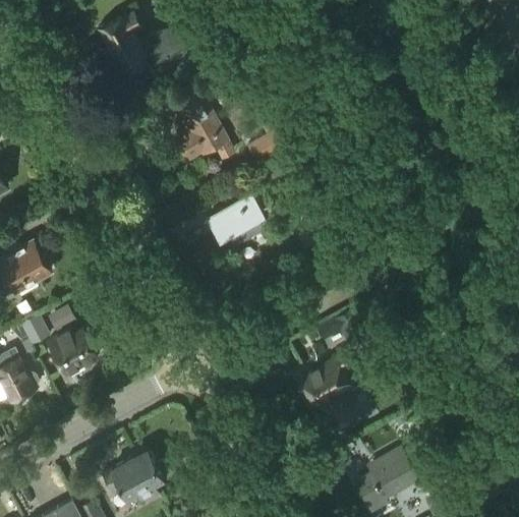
[(518,0),(507,0),(508,7),(506,7),(509,47),(518,46),(518,0)]
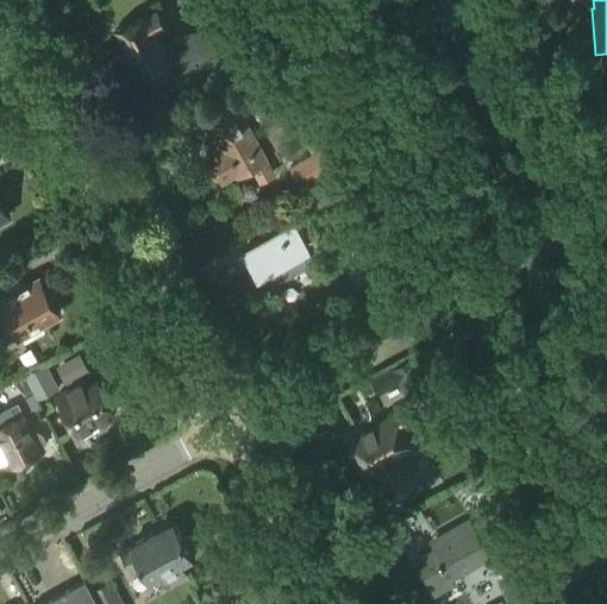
[(131,65),(136,74),(141,75),(142,77),(167,64),(166,62),(171,60),(180,76),(229,49),(217,27),(157,48),(151,37),(162,31),(155,18),(144,24),(143,23),(119,36),(133,62),(131,65)]
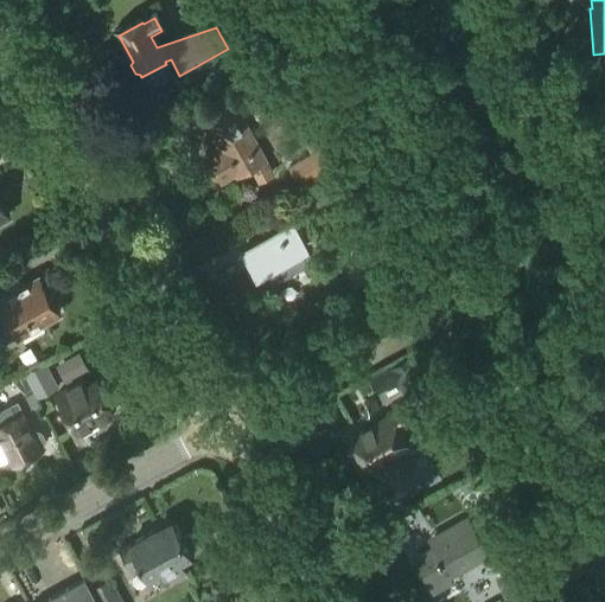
[(249,47),(235,55),(241,68),(255,61),(249,47)]
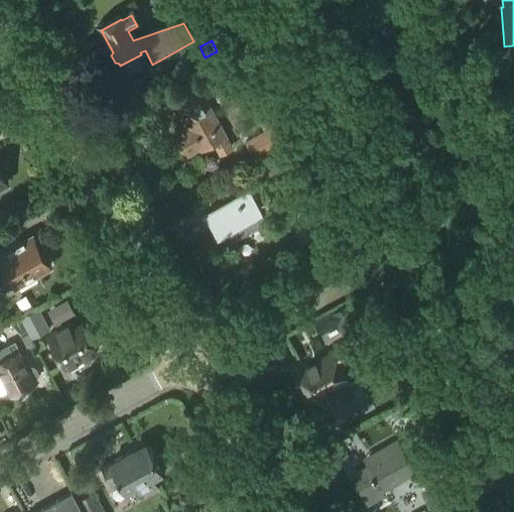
[(221,56),(234,80),(240,76),(227,52),(221,56)]
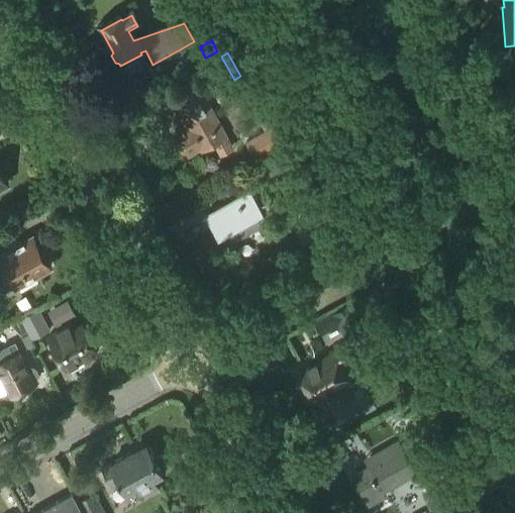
[(224,140),(225,140),(202,99),(177,112),(188,131),(176,138),(187,159),(200,152),(201,154),(214,146),(220,157),(230,151),(224,140)]
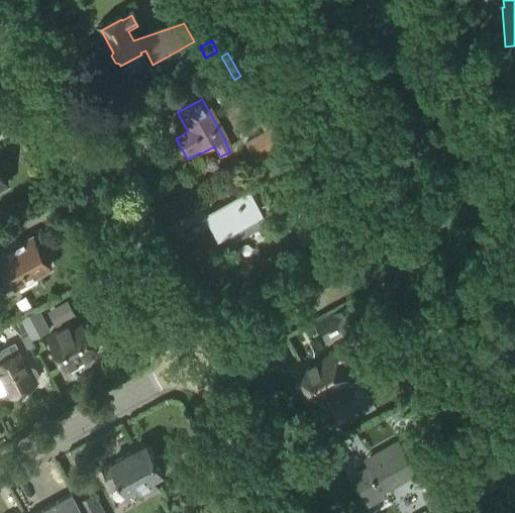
[(281,147),(272,131),(245,146),(254,163),(281,147)]
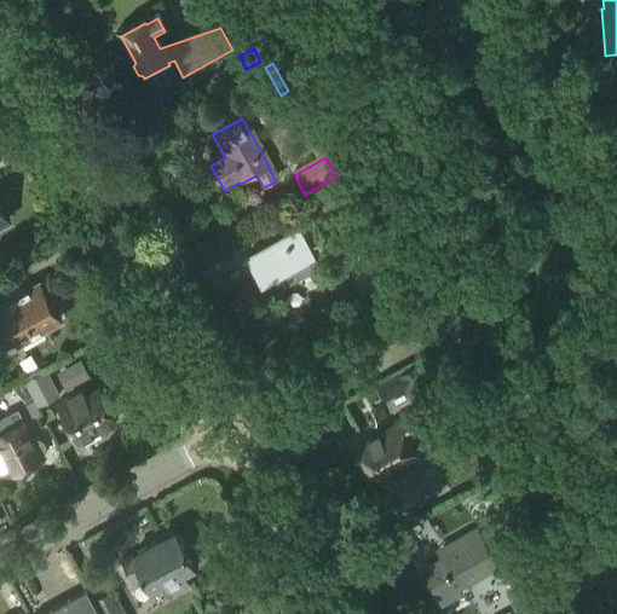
[(313,201),(321,215),(346,202),(339,187),(313,201)]
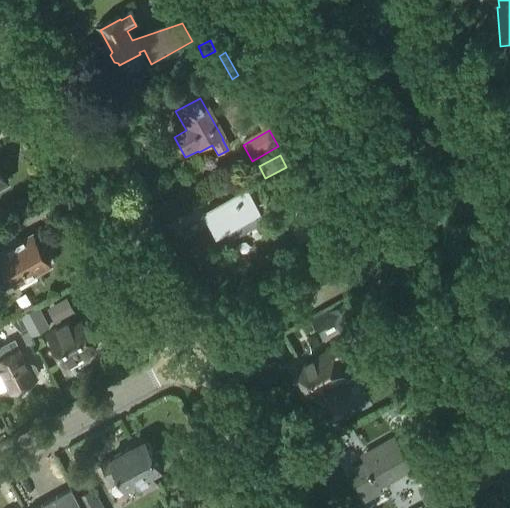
[(258,211),(251,199),(264,191),(260,184),(247,191),(246,191),(203,215),(215,235),(224,230),(229,240),(256,225),(251,214),(258,211)]
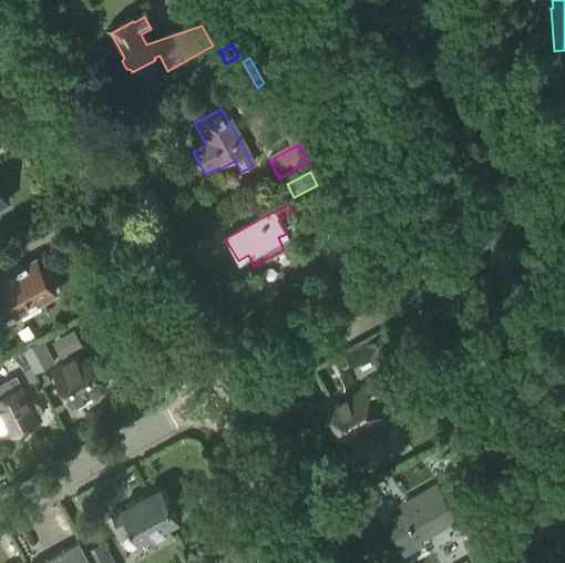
[(0,319),(2,324),(14,317),(53,296),(34,264),(0,284),(0,319)]
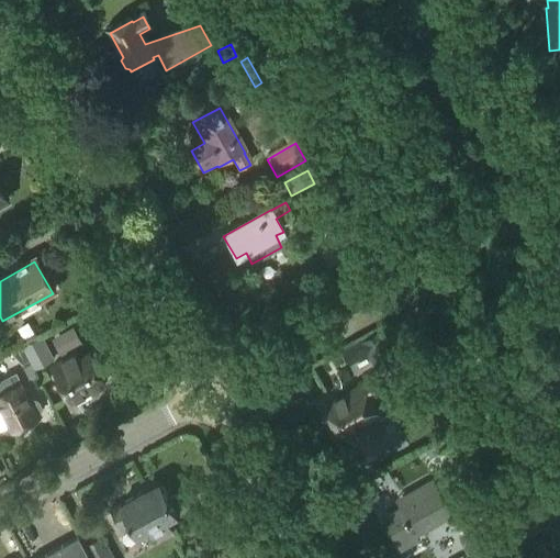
[(338,354),(346,366),(369,353),(378,369),(392,361),(377,333),(338,354)]
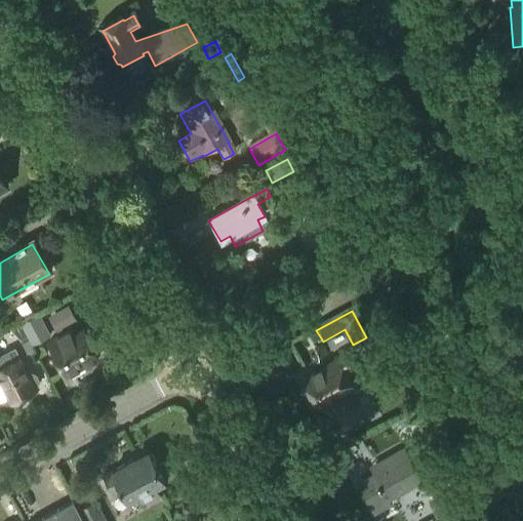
[(18,327),(31,349),(49,339),(37,317),(18,327)]
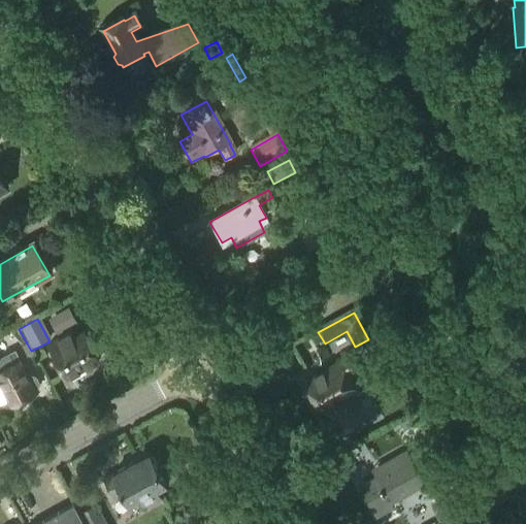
[(25,344),(17,328),(5,334),(13,350),(25,344)]
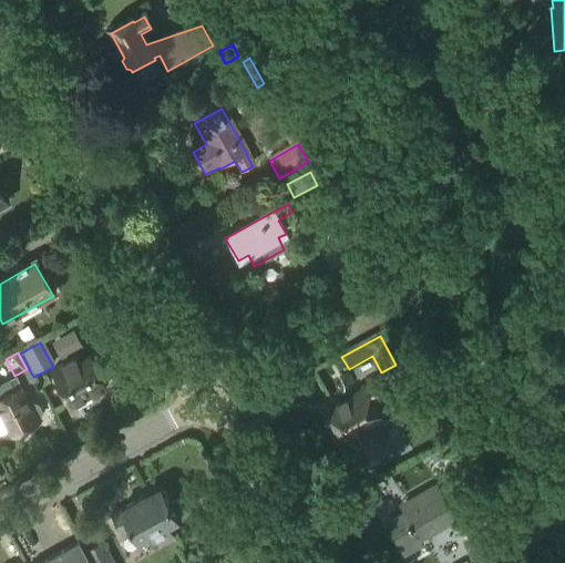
[(51,374),(70,406),(90,395),(92,398),(103,391),(101,388),(104,386),(89,359),(79,365),(76,359),(51,374)]
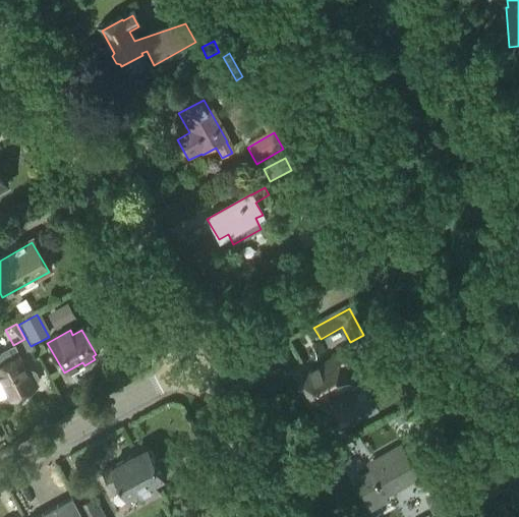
[(338,358),(300,379),(307,392),(305,394),(309,402),(313,402),(314,404),(318,403),(334,433),(348,425),(332,395),(348,386),(339,370),(351,363),(344,352),(337,356),(338,358)]
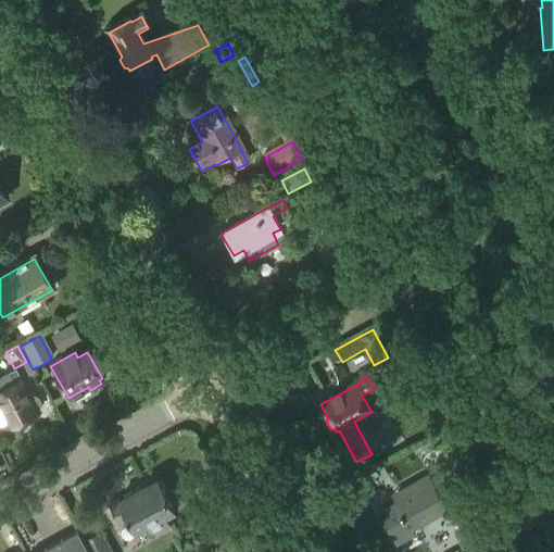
[(29,400),(27,400),(19,383),(14,386),(10,377),(0,383),(0,409),(10,429),(13,427),(16,429),(25,425),(25,422),(36,415),(34,413),(36,411),(37,410),(38,409),(38,408),(38,405),(38,404),(37,403),(37,402),(36,401),(35,400),(33,400),(32,400),(30,399),(29,400)]
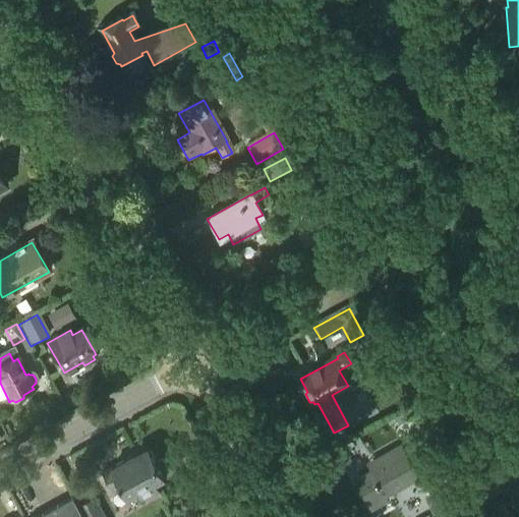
[(353,483),(369,512),(388,502),(385,498),(418,478),(401,447),(371,464),(377,472),(372,474),(371,473),(353,483)]
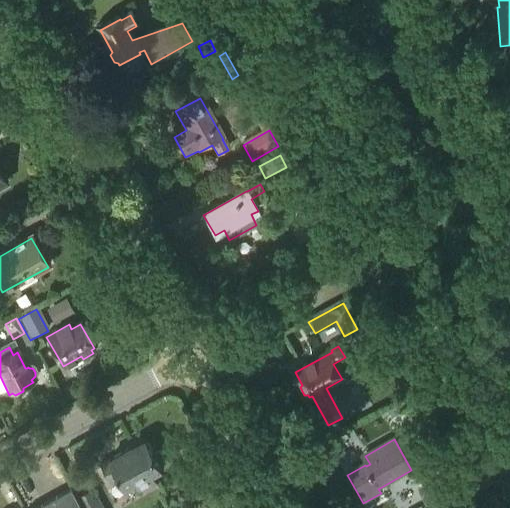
[(102,473),(99,474),(102,480),(105,479),(108,484),(116,479),(123,491),(133,486),(138,495),(155,485),(150,476),(160,471),(158,468),(164,465),(158,455),(152,458),(144,443),(99,468),(102,473)]
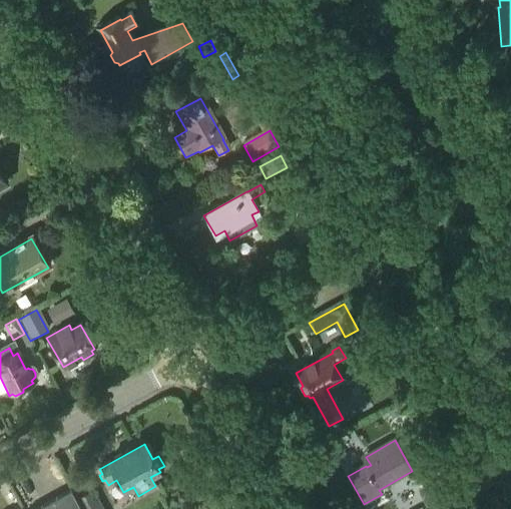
[(424,493),(419,496),(426,508),(434,508),(451,499),(442,483),(430,490),(420,472),(414,475),(424,493)]
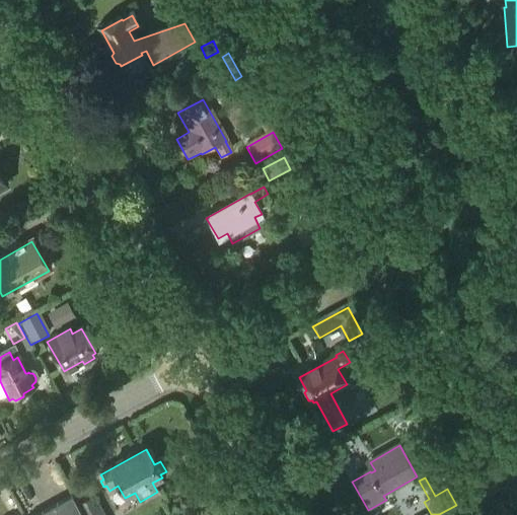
[(80,514),(76,508),(71,499),(41,514),(80,514)]
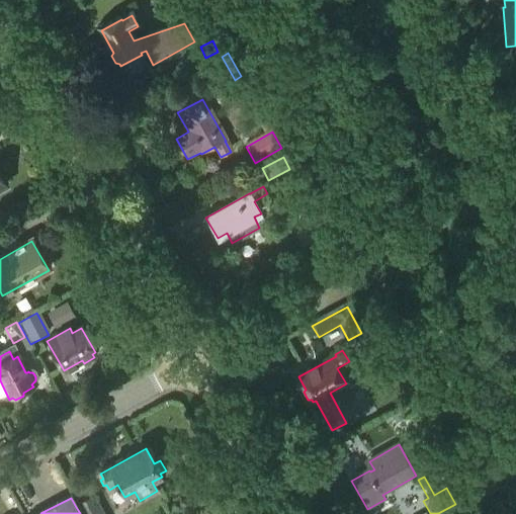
[(101,513),(93,498),(76,507),(80,513),(101,513)]
